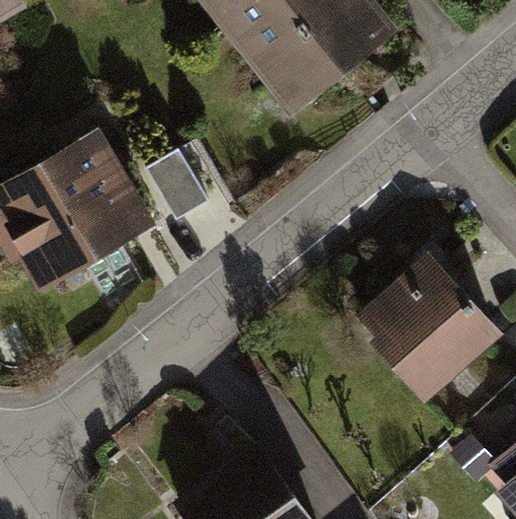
[(398,31),(373,0),(197,0),(290,117),(398,31)]
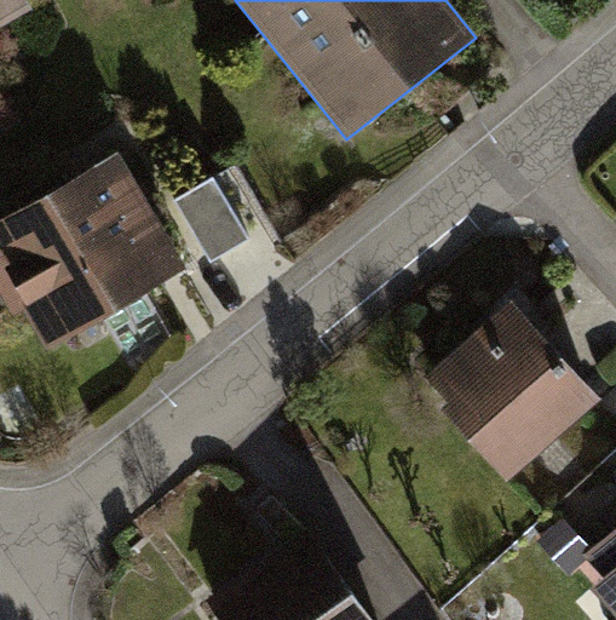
[(45,350),(185,269),(117,151),(0,218),(0,297),(11,316),(22,310),(45,350)]
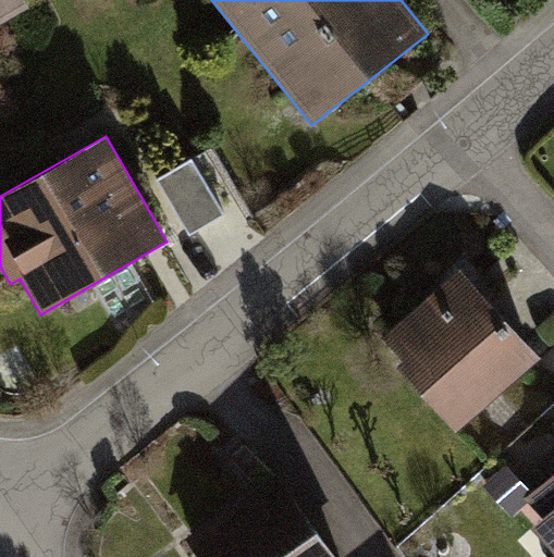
[(192,159),(156,180),(188,236),(223,215),(192,159)]
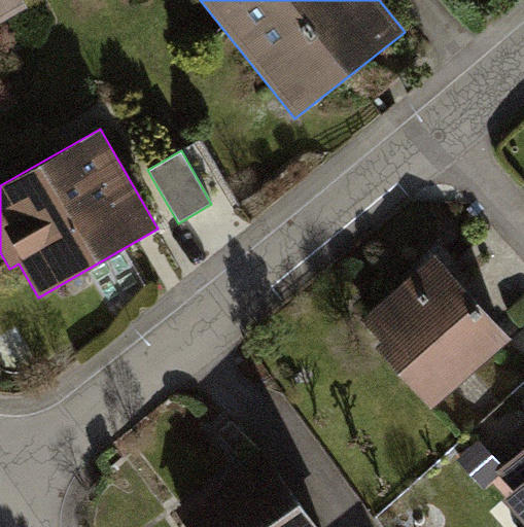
[(380,335),(374,340),(429,401),(508,332),(432,249),(360,313),(380,335)]
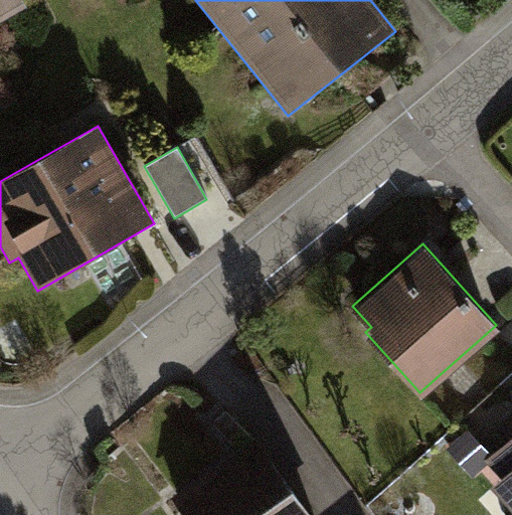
[(487,487),(511,514),(511,409),(497,423),(508,437),(482,459),(498,478),(487,487)]
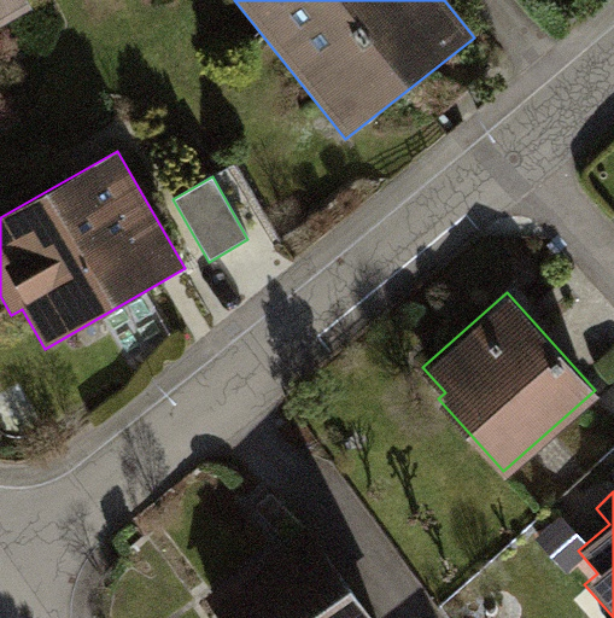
[(200,592),(220,617),(378,617),(303,516),(200,592)]
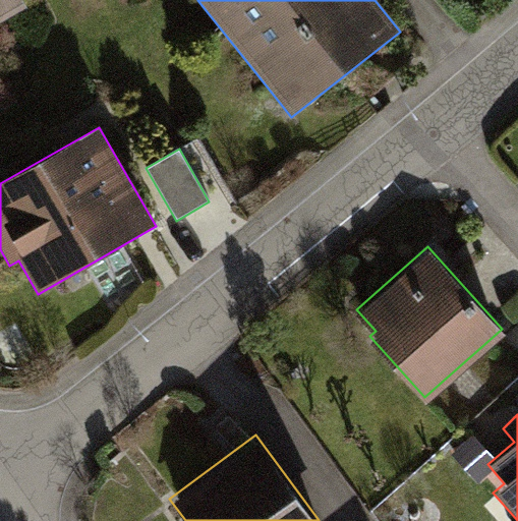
All buildings are outlined.
